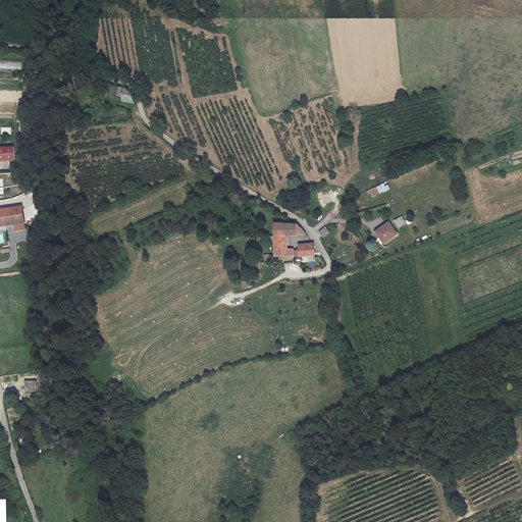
[(0,69),(21,70),(22,61),(0,60),(0,69)]
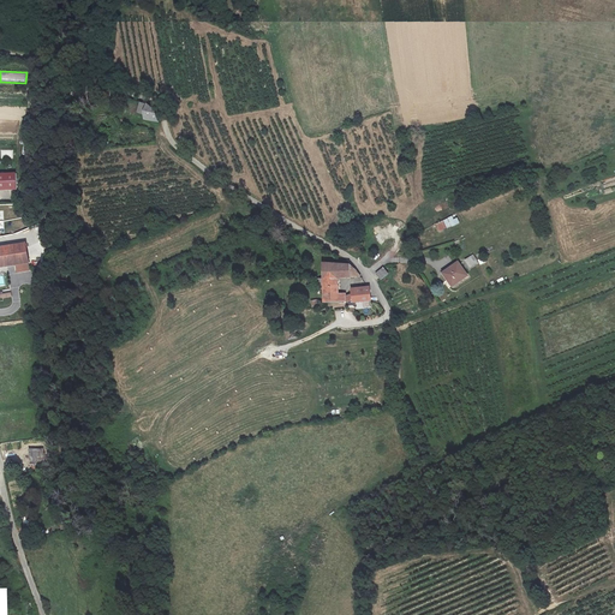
[(145,123),(156,125),(155,121),(151,112),(145,108),(142,117),(145,123)]
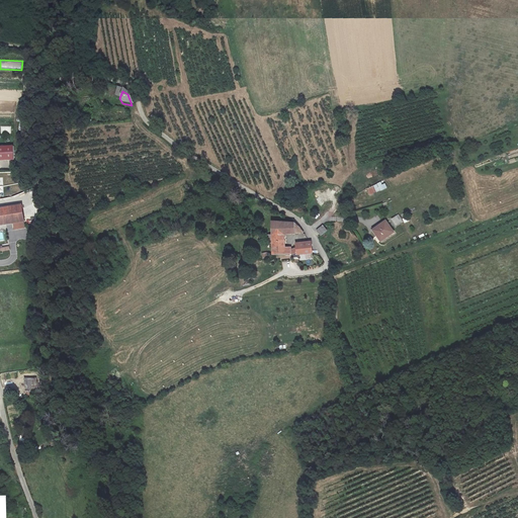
[(11,135),(11,126),(1,126),(1,135),(11,135)]
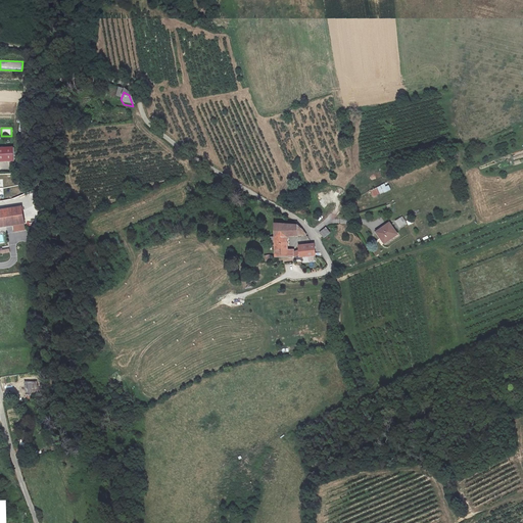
[(14,148),(0,148),(0,161),(14,161),(14,148)]
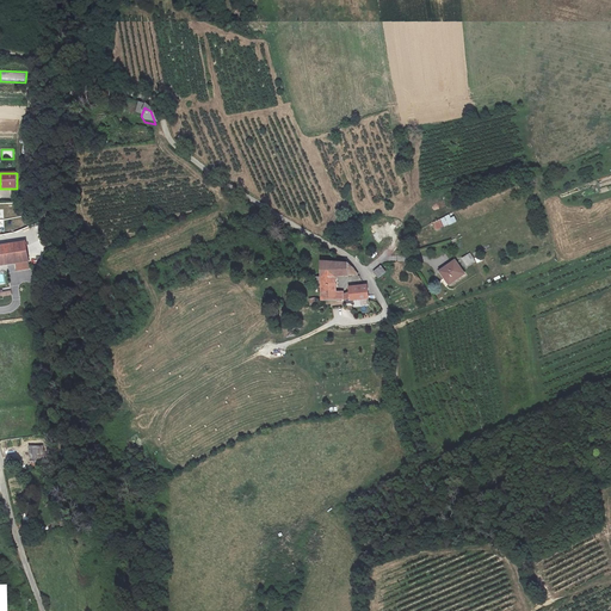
[(455,222),(451,214),(432,222),(436,230),(455,222)]
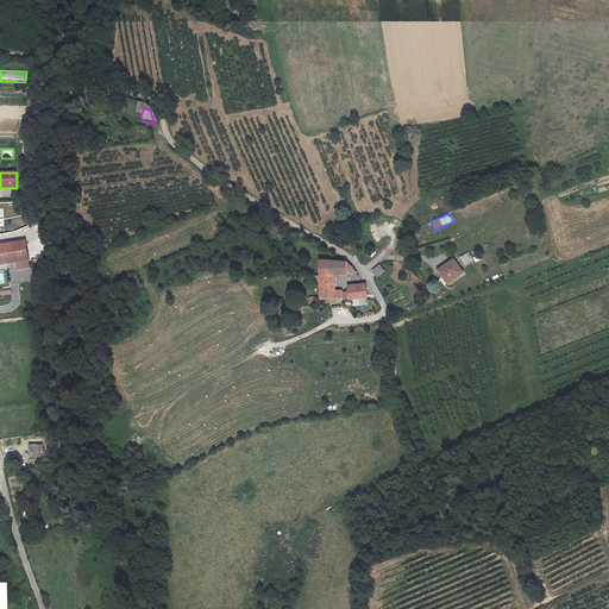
[(0,264),(30,261),(27,242),(0,245),(0,264)]
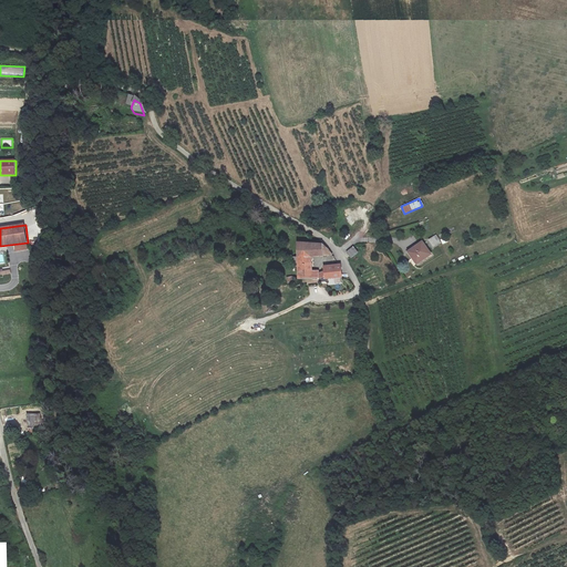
[(436,236),(430,240),(433,246),(440,243),(436,236)]
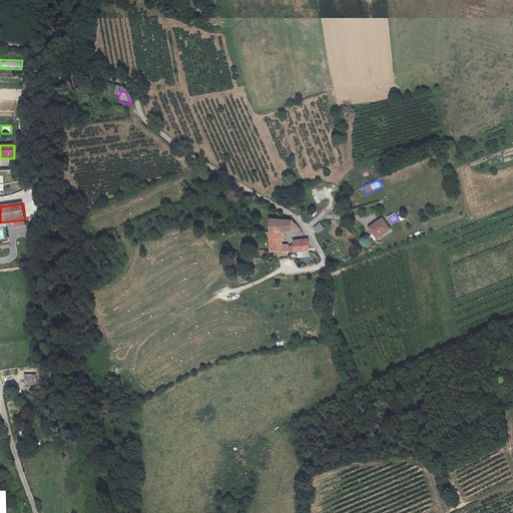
[(383,219),(371,228),(378,239),(391,230),(383,219)]
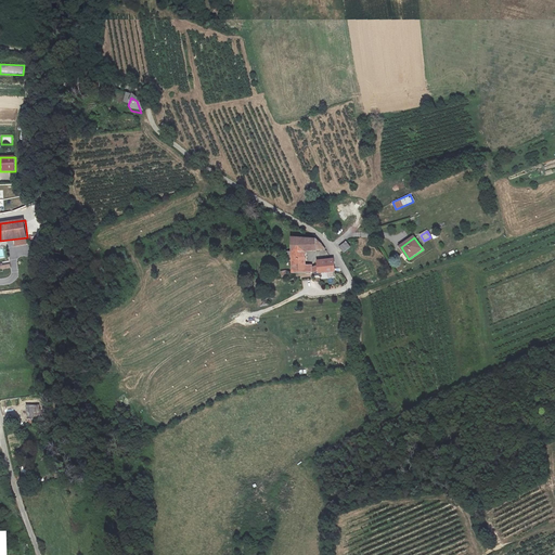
[(323,250),(323,244),(320,241),(317,239),(294,240),(293,253),(287,253),(287,262),(292,262),(292,274),(318,272),(318,273),(335,271),(334,260),(318,263),(318,266),(312,268),(306,267),(307,252),(323,250)]
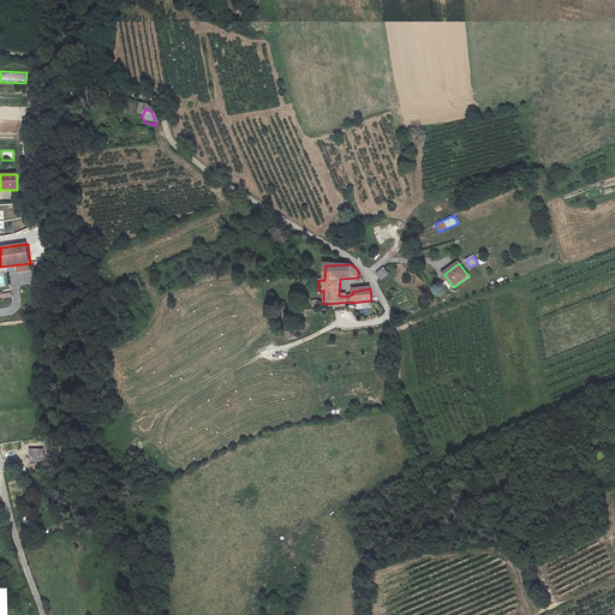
[(389,274),(383,268),(376,274),(382,280),(389,274)]
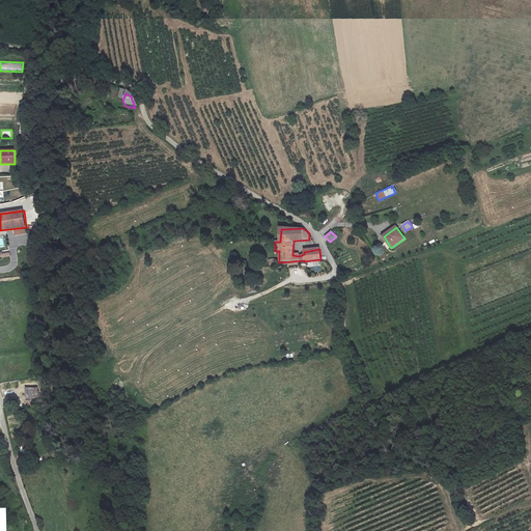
[(26,406),(39,406),(38,386),(25,387),(26,406)]
